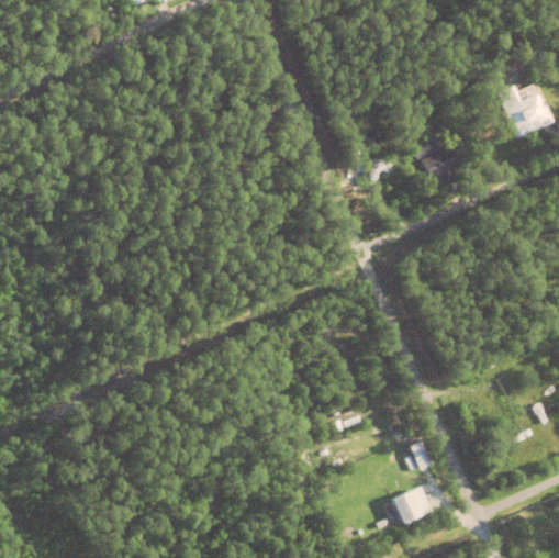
[(535,75),(556,121),(516,138),(495,91),(512,84),(510,80),(526,73),(529,78),(535,75)]
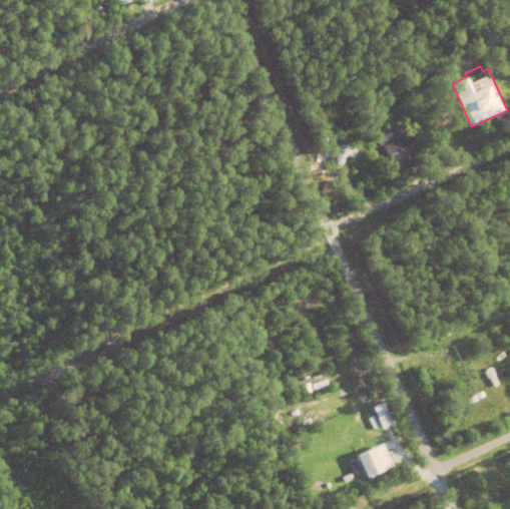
[(375,130),(403,117),(409,131),(381,144),(375,130)]
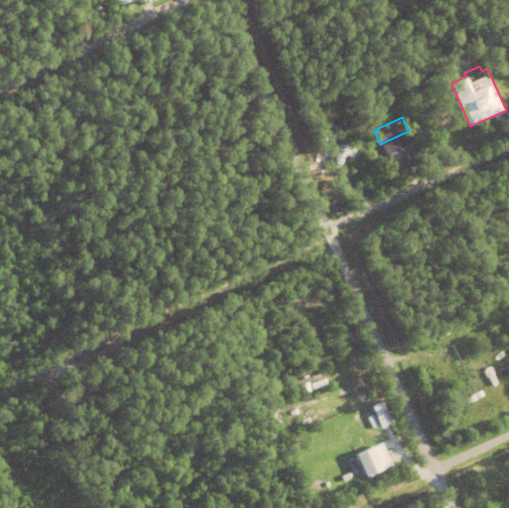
[(483,127),(484,131),(469,138),(467,134),(471,132),(470,130),(477,127),(478,129),(483,127)]
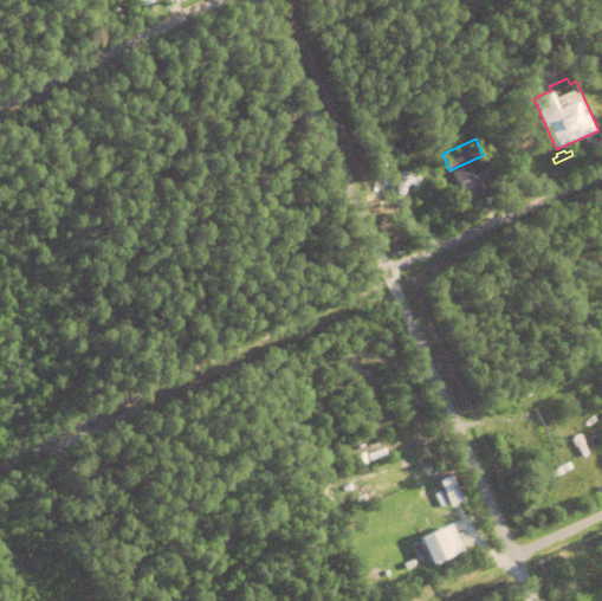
[(494,173),(485,153),(453,166),(463,187),(494,173)]
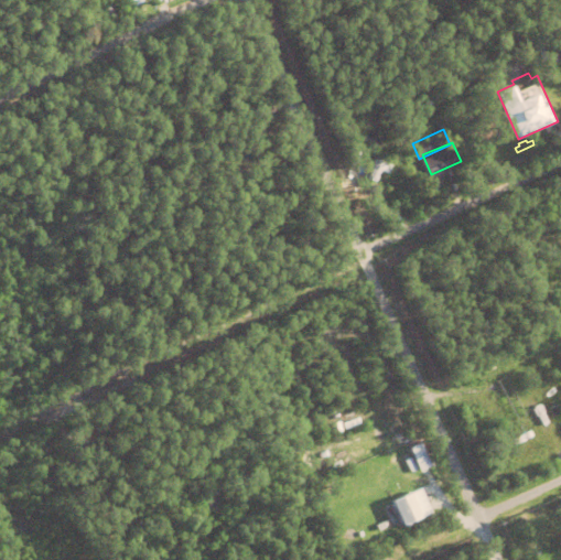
[(400,165),(406,164),(409,176),(403,179),(400,165)]
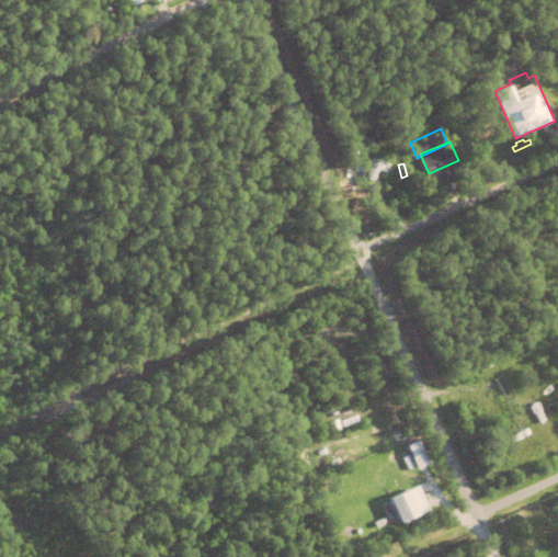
[(424,188),(442,181),(444,186),(426,193),(424,188)]
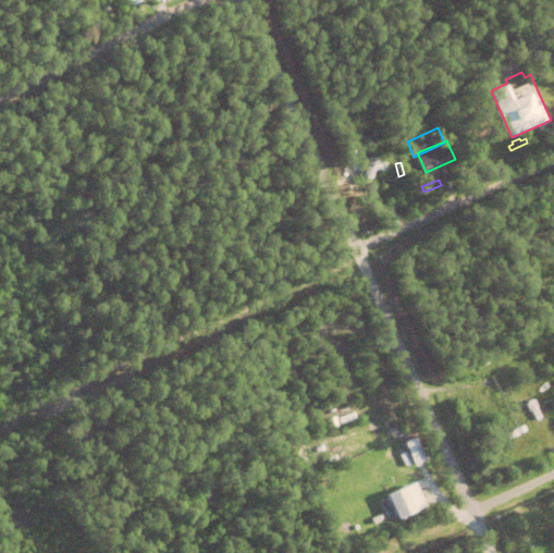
[(513,339),(521,332),(525,338),(516,344),(513,339)]
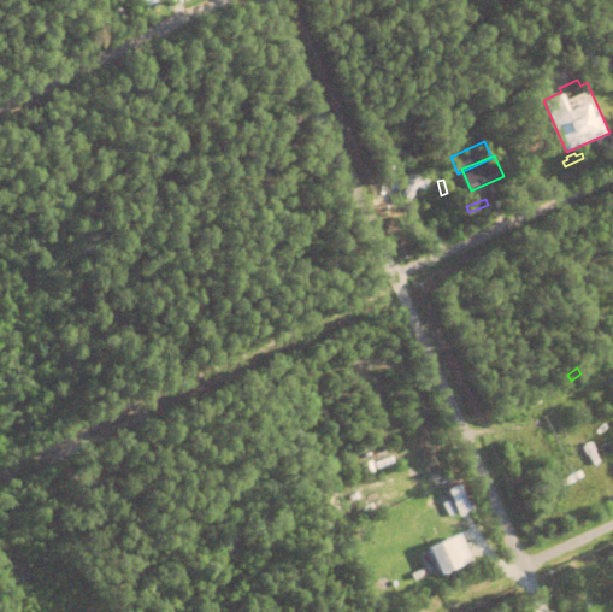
[(564,445),(576,439),(581,448),(569,454),(564,445)]
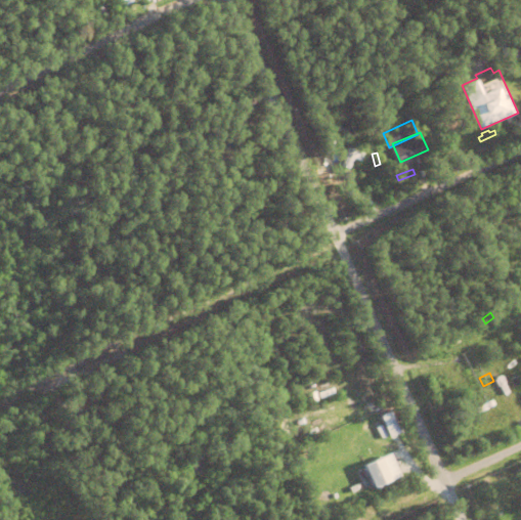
[(512,378),(520,374),(520,382),(515,385),(512,378)]
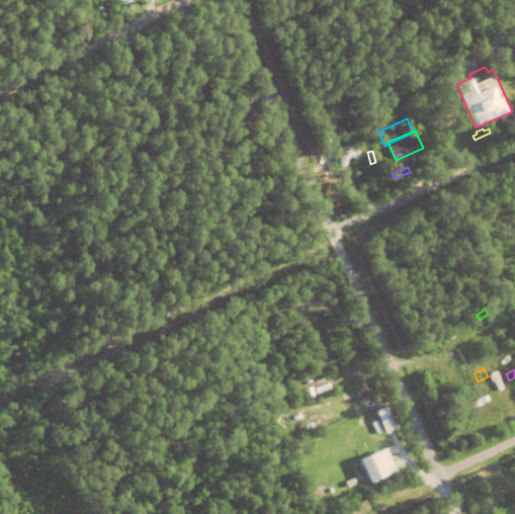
[(487,373),(491,370),(499,384),(494,387),(487,373)]
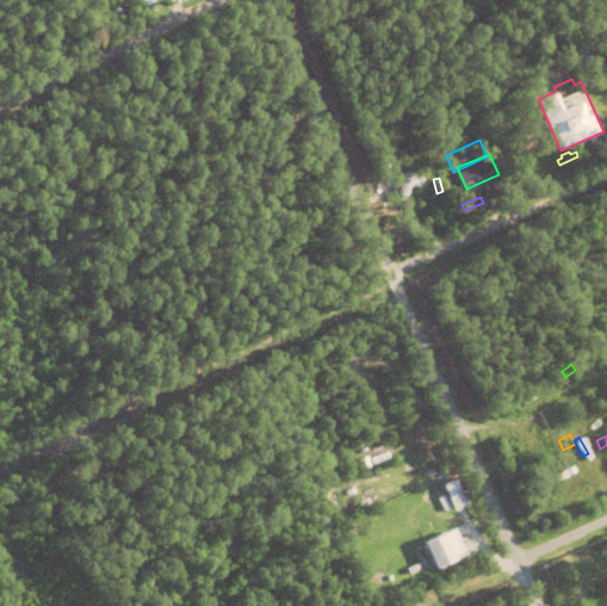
[(584,462),(590,458),(600,475),(595,477),(584,462)]
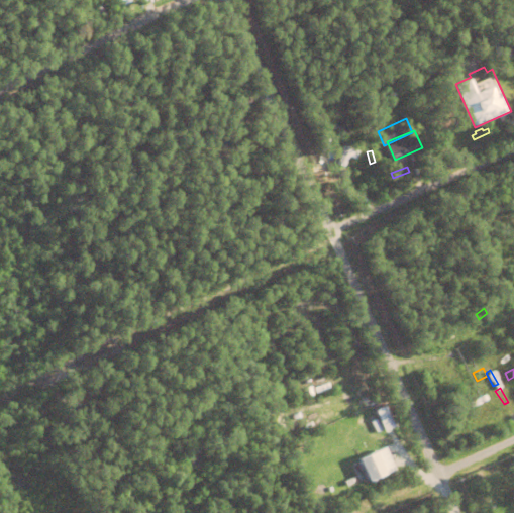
[(377,411),(387,406),(396,425),(386,430),(377,411)]
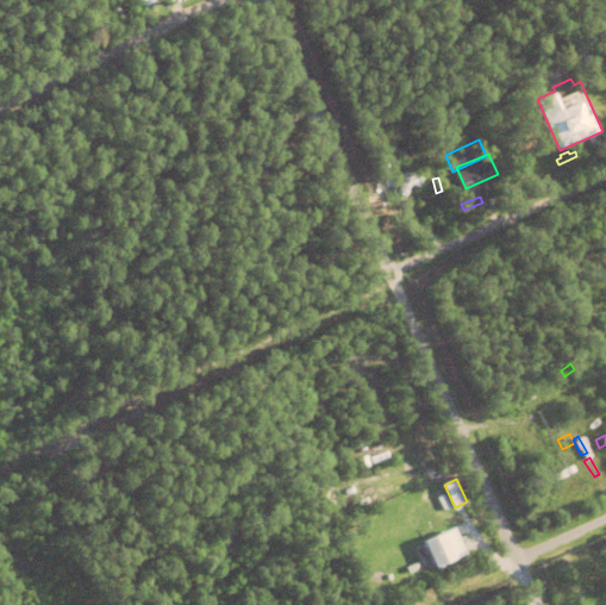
[(262,532),(268,529),(280,544),(274,549),(262,532)]
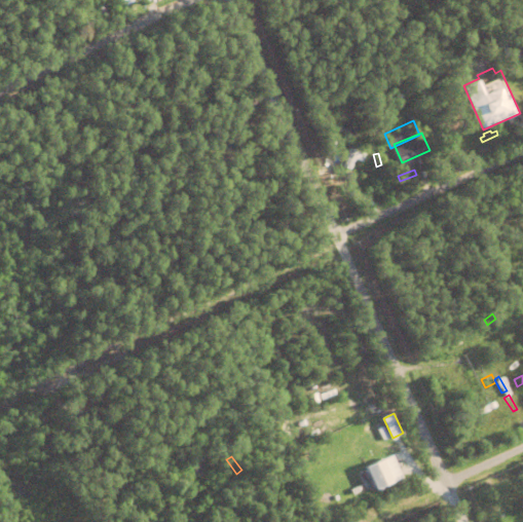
[(365,470),(391,456),(403,479),(376,492),(365,470)]
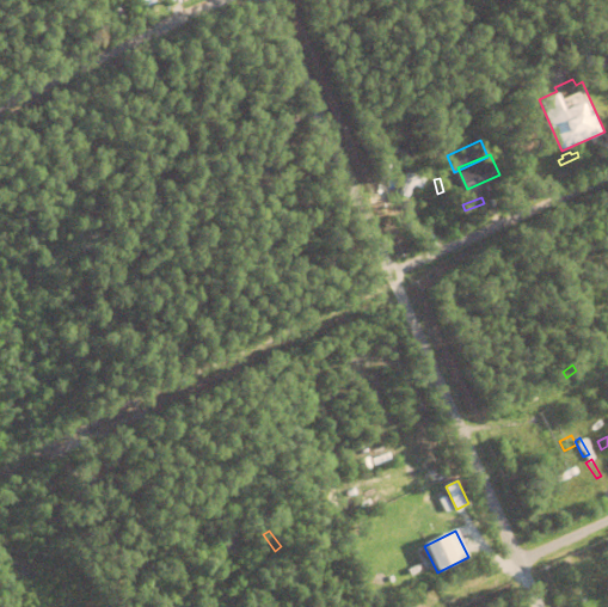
[(204,553),(213,551),(217,562),(208,565),(204,553)]
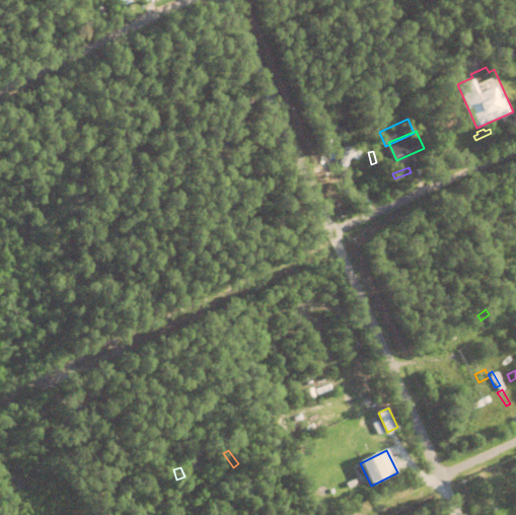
[(400,470),(410,467),(411,471),(401,475),(400,470)]
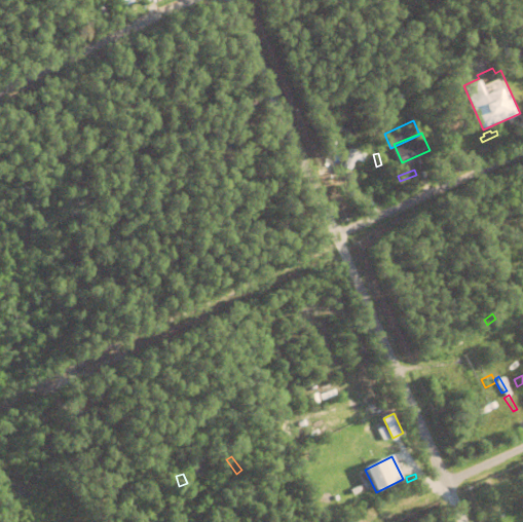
[(513,521),(512,519),(511,519),(508,512),(509,511),(508,508),(513,506),(518,521),(513,521)]
